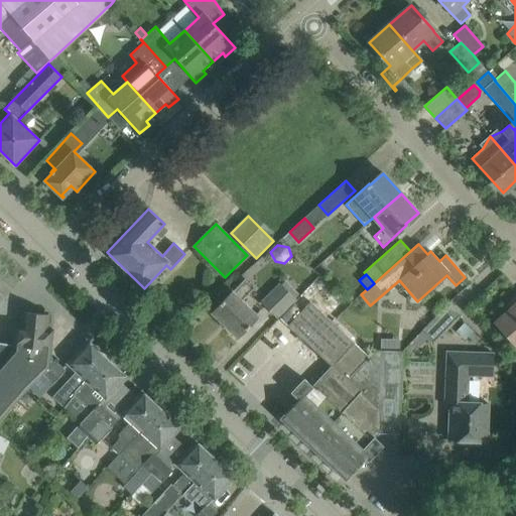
[(238,339),(252,324),(253,326),(260,318),(242,300),(253,288),(244,279),(232,292),(231,291),(211,312),(238,339)]
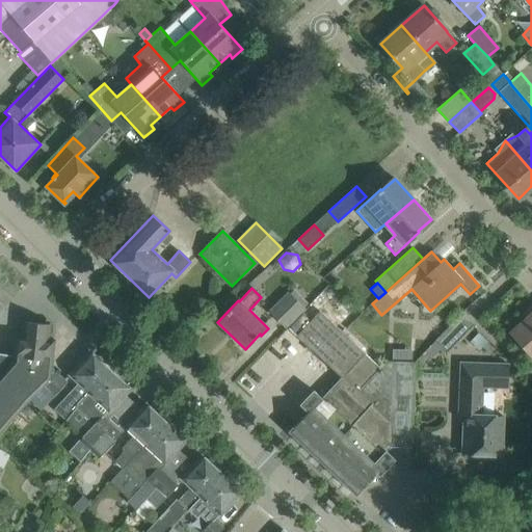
[(288,291),(268,312),(286,329),(289,326),(300,315),(307,310),(304,308),(301,304),(292,296),(290,293),(288,291)]
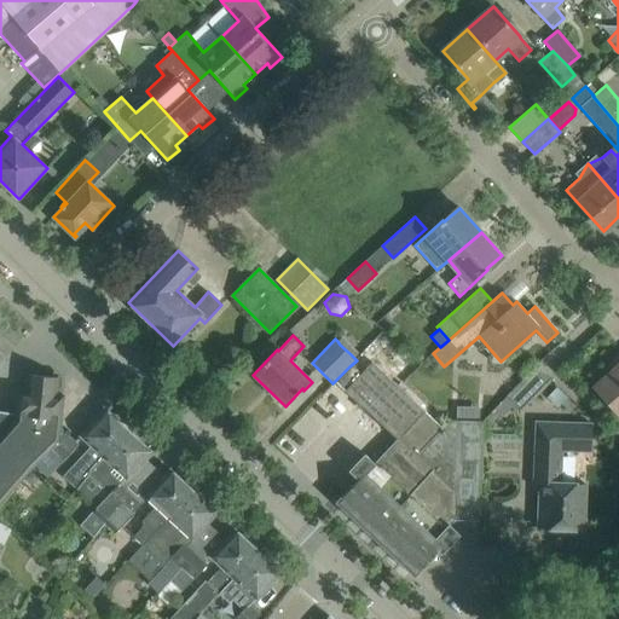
[(441,428),(391,380),(371,362),(359,376),(346,389),(398,439),(365,473),(364,472),(342,496),(339,501),(337,499),(336,502),(415,576),(416,574),(416,573),(420,570),(443,545),(437,541),(455,520),(479,521),(484,422),(447,421),(441,428)]
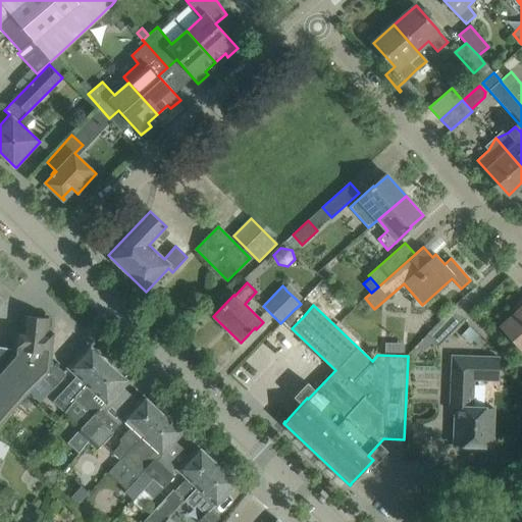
[(521,308),(502,326),(521,349),(521,308)]
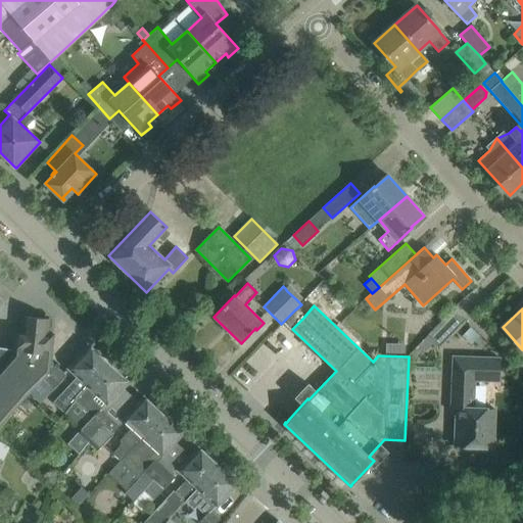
[(295,310),(284,321),(292,329),(303,318),(295,310)]
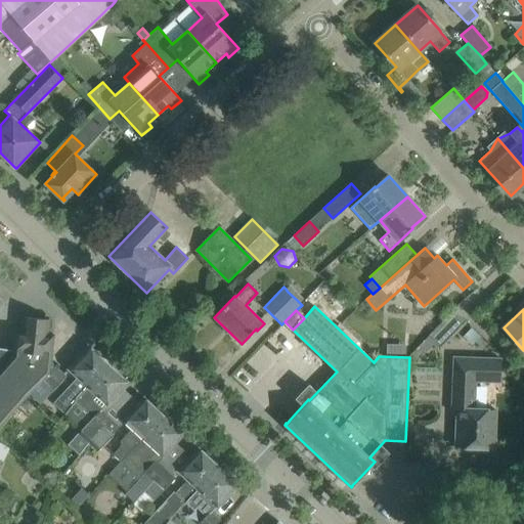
[(454,311),(429,337),(440,348),(465,322),(454,311)]
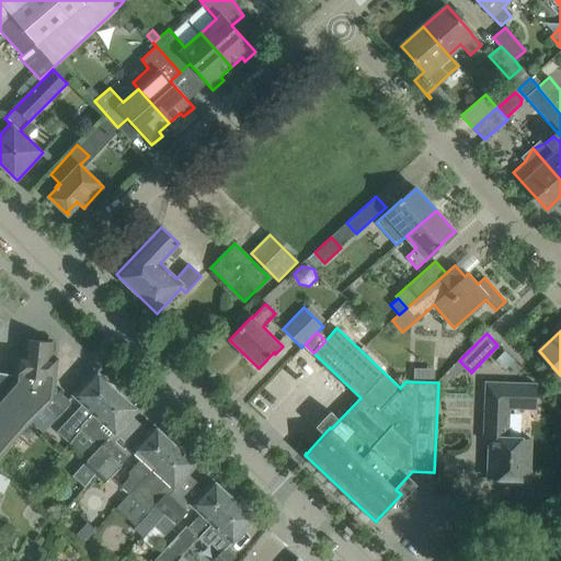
[(47,407),(60,393),(50,385),(56,380),(58,358),(50,357),(53,342),(26,339),(24,354),(18,354),(15,376),(0,374),(0,457),(2,455),(0,454),(31,421),(45,405),(47,407)]
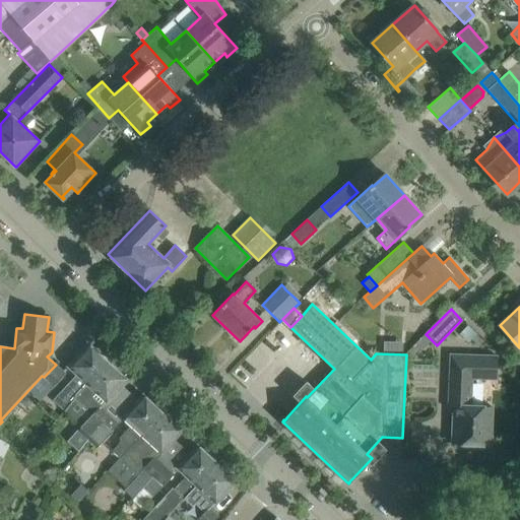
[(483,342),(475,334),(470,339),(478,347),(483,342)]
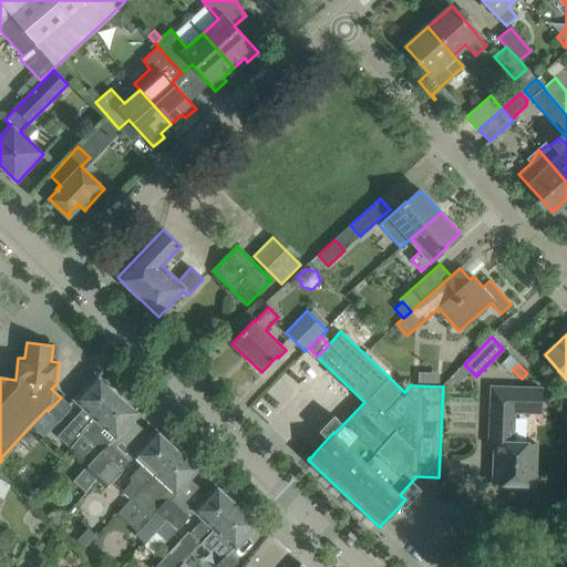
[(83,409),(69,424),(81,434),(117,394),(96,374),(73,400),(83,409)]
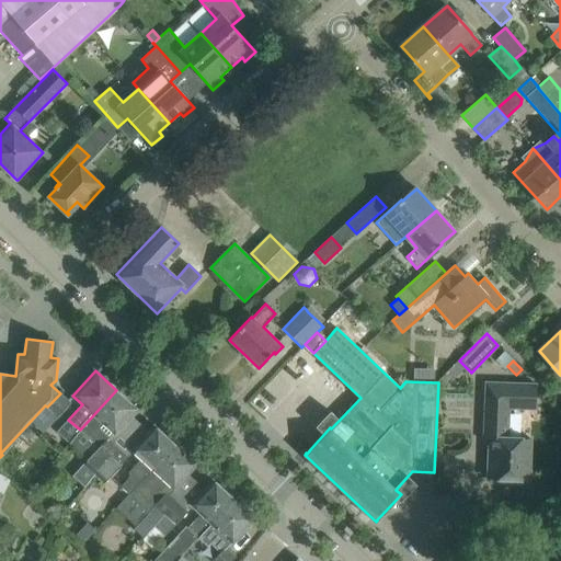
[(488,479),(529,480),(530,438),(507,438),(508,408),(536,409),(537,385),(485,382),(484,438),(490,438),(488,479)]
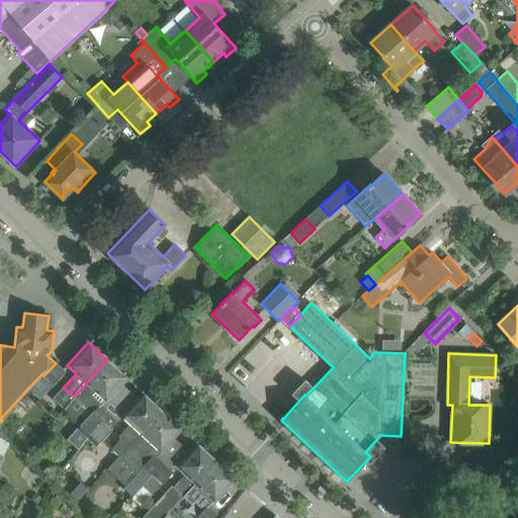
[(100,408),(127,378),(107,360),(74,397),(91,413),(76,429),(86,438),(86,437),(87,438),(98,425),(104,419),(95,411),(99,407),(100,408)]
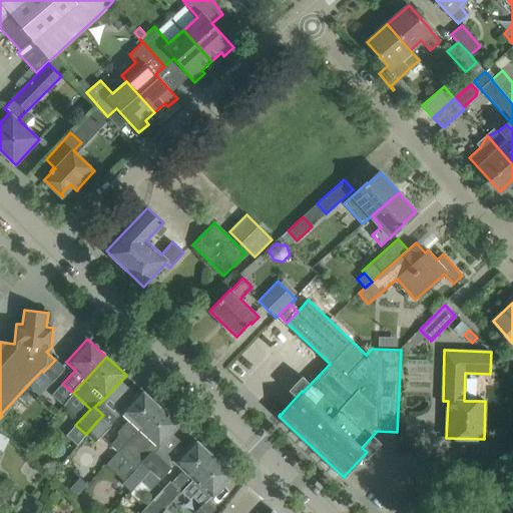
[(52,382),(64,369),(55,360),(43,372),(41,371),(28,385),(39,396),(53,382),(52,382)]
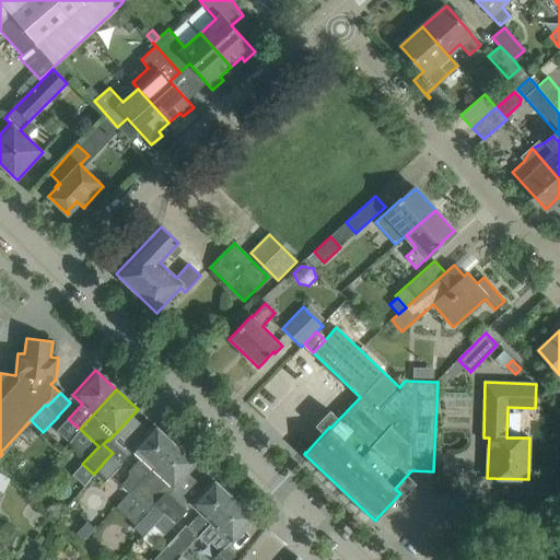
[(174,443),(154,424),(130,450),(140,458),(128,471),(131,474),(120,486),(129,494),(142,478),(174,443)]
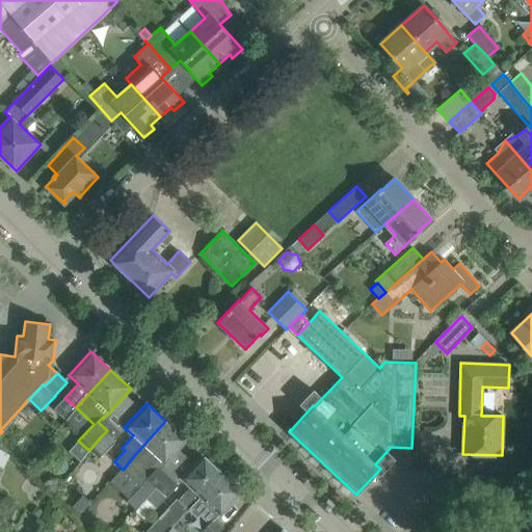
[(135,454),(123,469),(140,486),(127,502),(135,509),(141,504),(141,503),(147,498),(156,488),(148,481),(159,468),(160,469),(164,464),(179,449),(187,441),(165,421),(143,445),(135,454)]
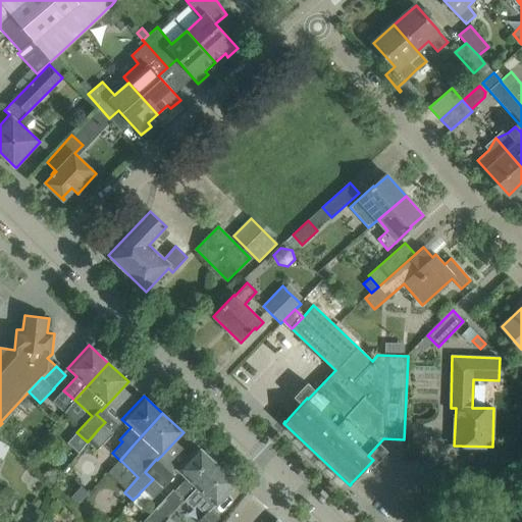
[(95,449),(107,436),(119,424),(110,416),(105,422),(99,428),(88,441),(95,449)]
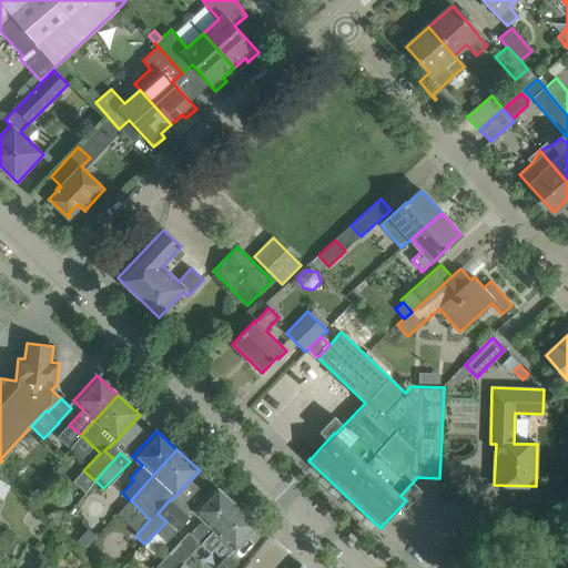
[(205,539),(236,506),(215,486),(192,511),(203,521),(191,535),(189,533),(155,567),(179,567),(206,539),(205,539)]
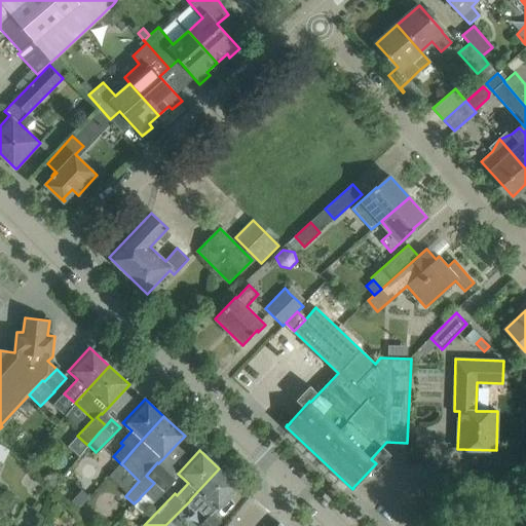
[(154,483),(165,471),(158,463),(157,462),(146,476),(154,483)]
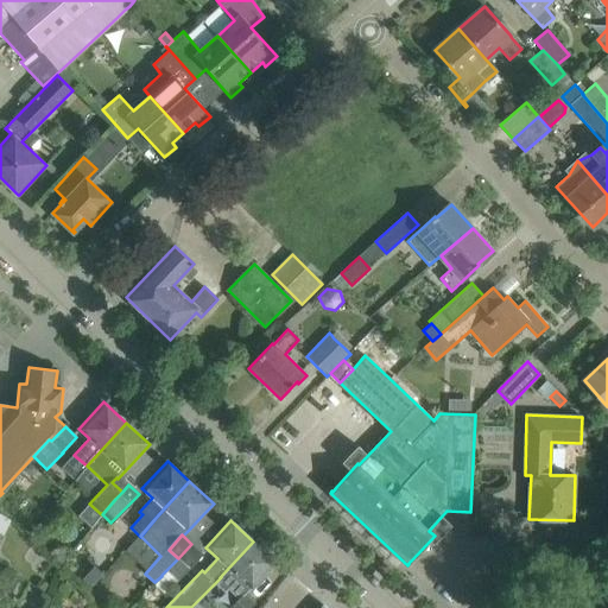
[(221,577),(215,583),(225,593),(228,589),(239,599),(245,593),(246,594),(251,589),(252,590),(277,563),(253,542),(220,577),(221,577)]
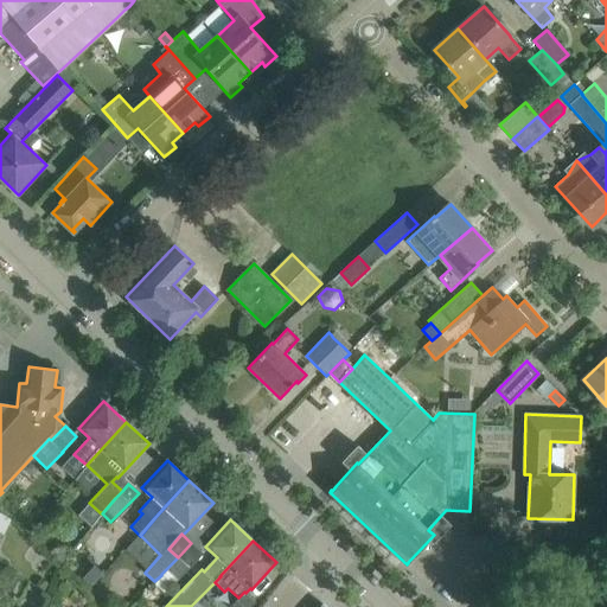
[(178,557),(167,568),(178,580),(189,568),(190,568),(203,554),(200,551),(191,543),(178,557)]
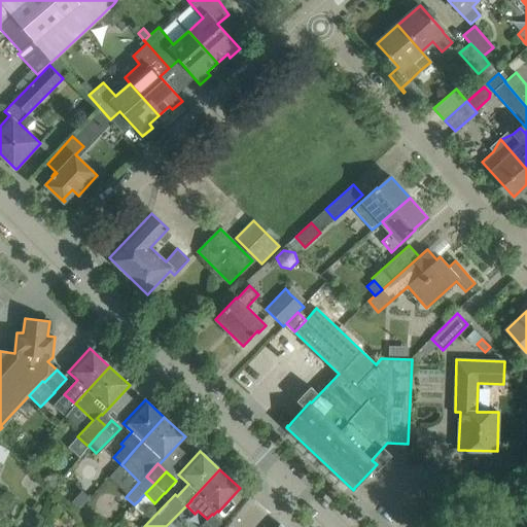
[(200,526),(217,526),(221,523),(212,514),(207,519),(200,526)]
